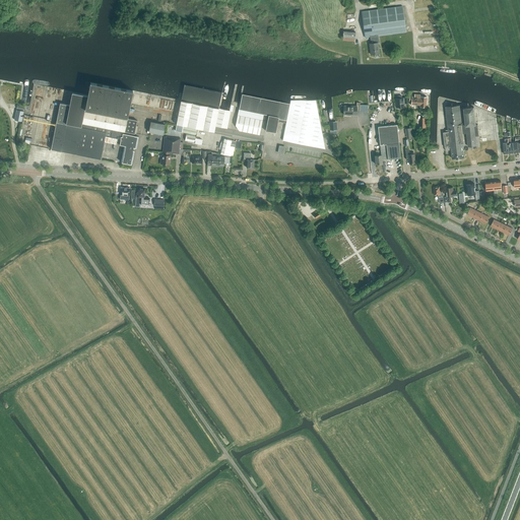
[(379,43),(378,36),(405,33),(402,6),(362,11),(365,38),(370,37),(371,44),(370,44),(371,55),(379,54),(378,43),(379,43)]
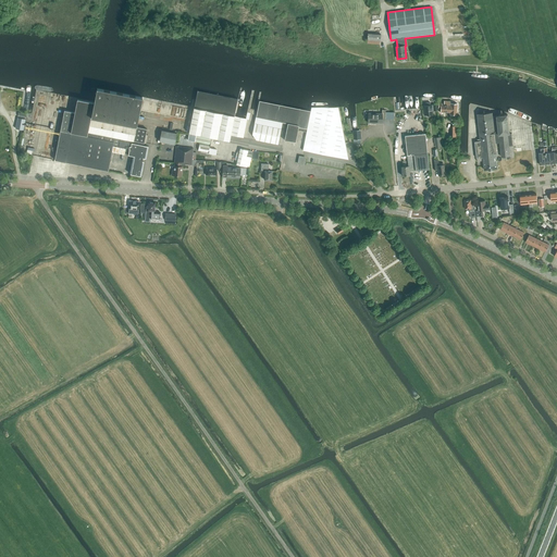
[(380,45),(381,31),(368,29),(367,44),(380,45)]
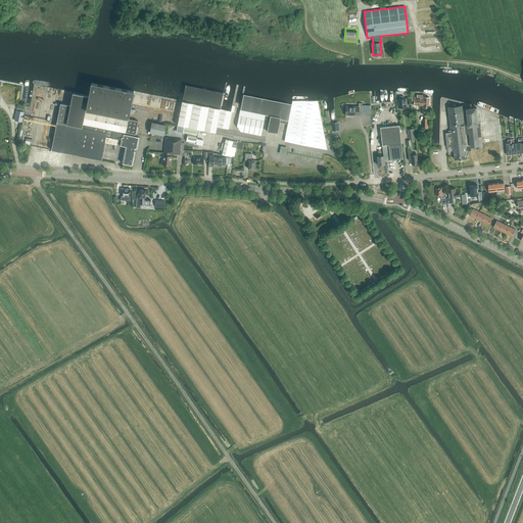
[(60,104),(51,150),(101,160),(103,151),(104,151),(106,142),(115,144),(117,145),(125,147),(122,163),(132,165),(135,149),(136,149),(139,138),(136,137),(139,127),(137,127),(138,122),(128,120),(134,92),(91,83),(88,96),(73,93),(69,106),(60,104)]
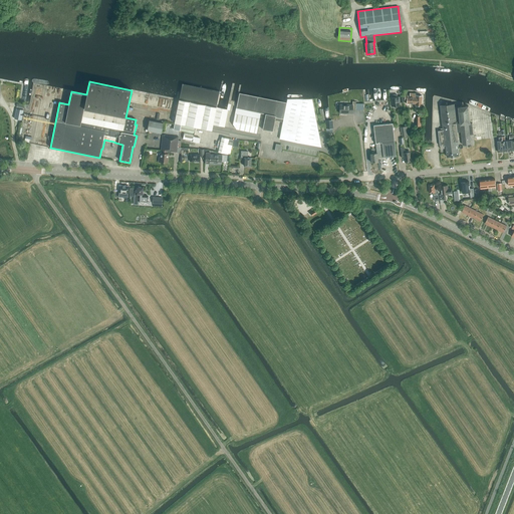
[(182,83),(179,99),(216,106),(219,91),(182,83)]
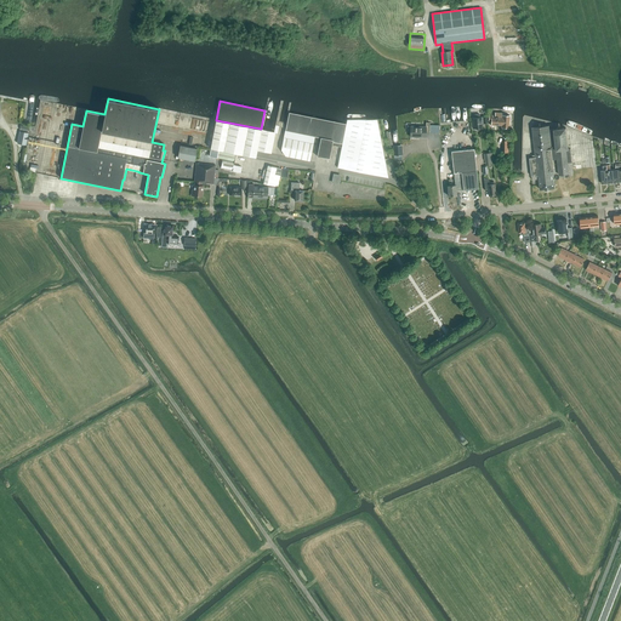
[(286,130),(285,131),(314,137),(320,138),(317,157),(329,159),(332,146),(341,147),(337,167),(388,178),(377,119),(364,120),(346,120),(345,125),(291,114),(289,113),(289,114),(286,130)]
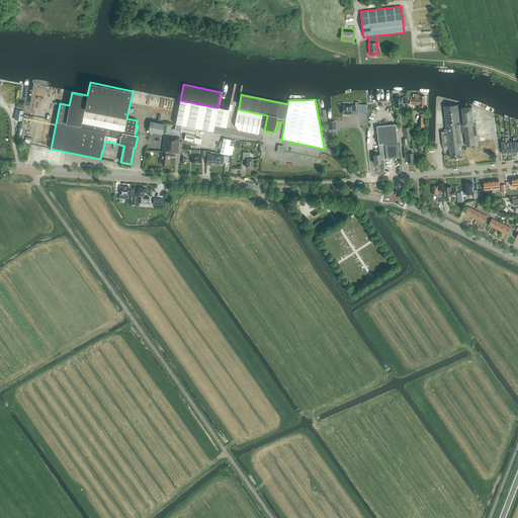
[(401,98),(400,95),(395,95),(396,98),(394,98),(395,107),(400,107),(399,106),(402,106),(402,103),(406,102),(406,97),(401,98)]
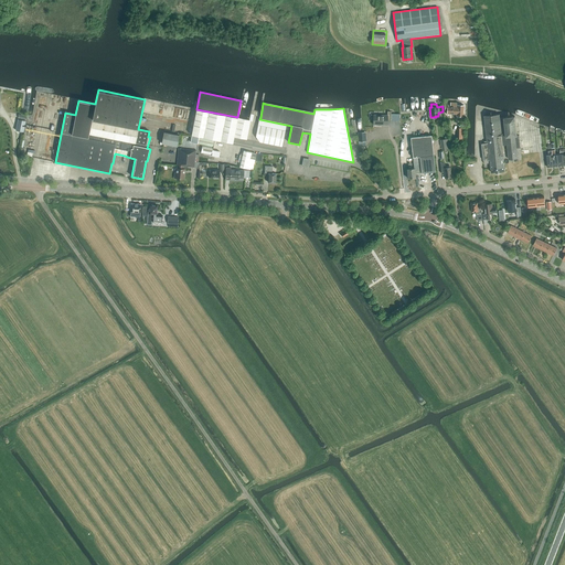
[(457,105),(452,105),(451,106),(448,106),(448,105),(445,105),(445,110),(447,110),(446,114),(456,114),(456,116),(462,116),(464,105),(457,105)]
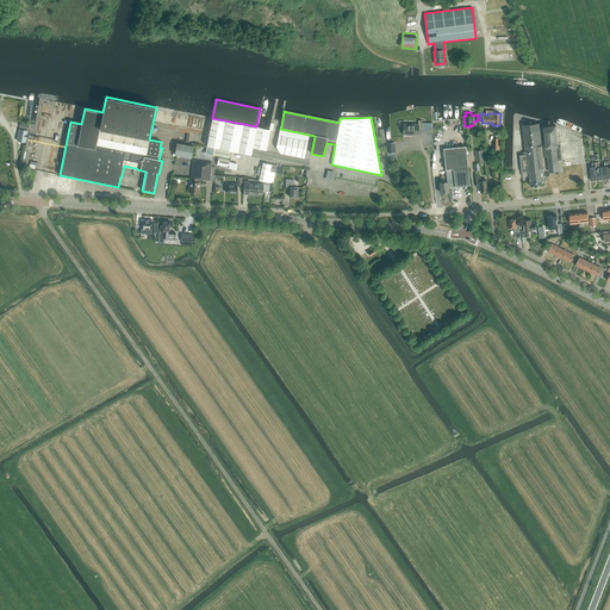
[(207,145),(205,154),(212,155),(213,148),(213,147),(244,154),(253,148),(256,126),(212,118),(206,145),(207,145)]
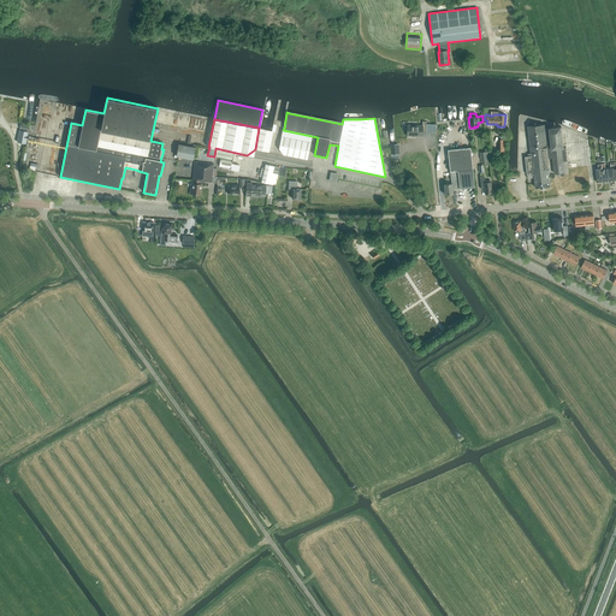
[(426,131),(426,122),(422,122),(422,126),(407,125),(407,136),(422,136),(422,131),(426,131)]
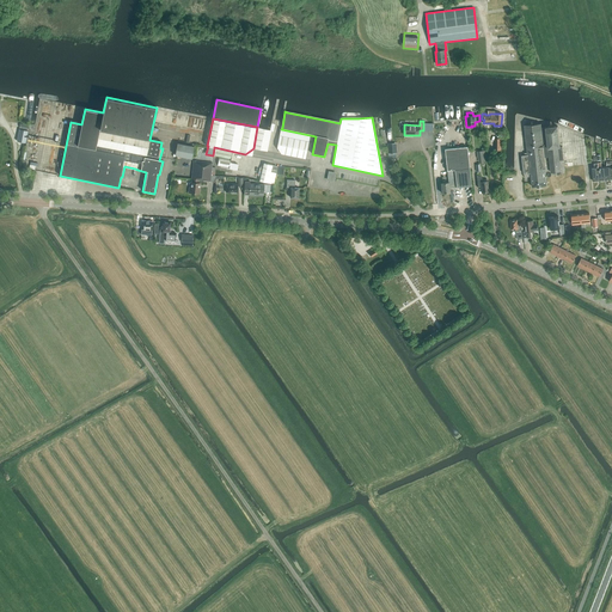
[(525,155),(522,155),(524,172),(524,173),(525,177),(528,177),(528,175),(531,175),(532,187),(538,187),(542,187),(546,185),(545,170),(546,170),(546,169),(545,157),(549,157),(551,172),(557,171),(558,175),(561,175),(561,173),(561,171),(561,167),(564,167),(563,160),(563,151),(562,146),(560,147),(557,126),(542,128),(540,123),(525,126),(527,153),(525,153),(525,155)]
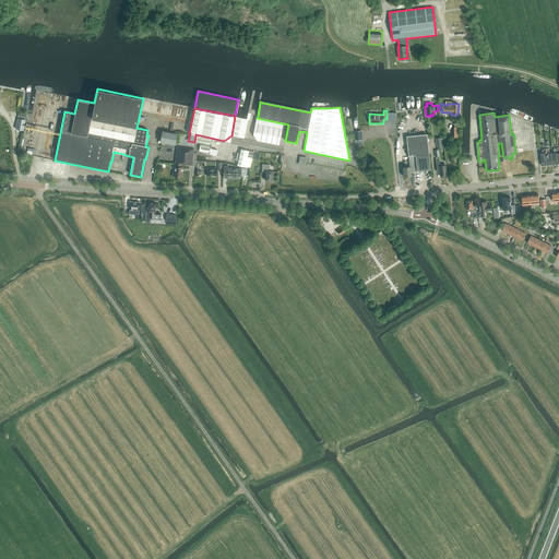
[(235,116),(232,135),(245,138),(248,119),(247,118),(237,117),(235,116)]
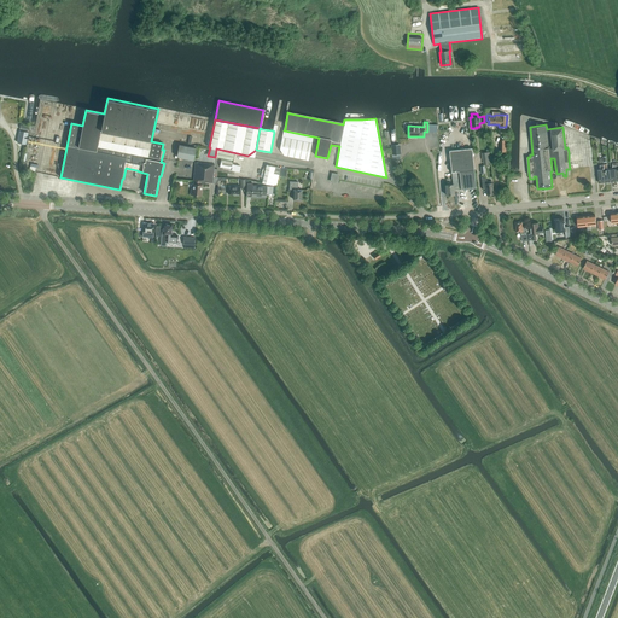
[(27,143),(29,132),(22,130),(19,141),(27,143)]
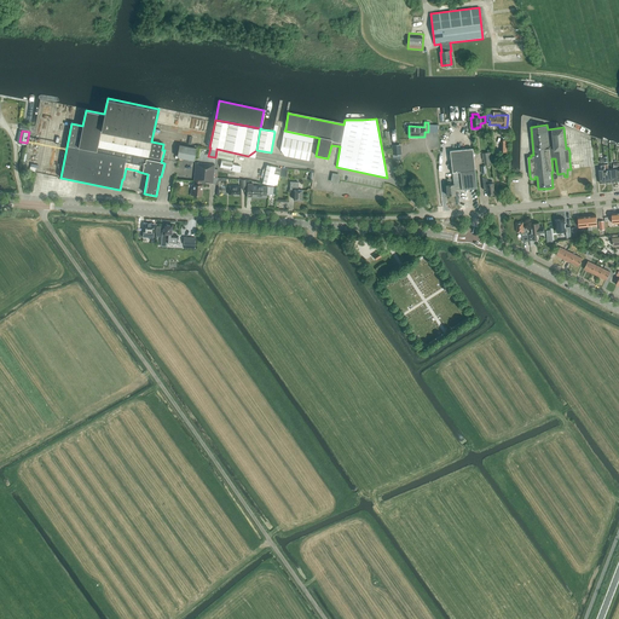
[(283,137),(281,149),(284,156),(308,161),(312,143),(313,137),(284,131),(283,137)]
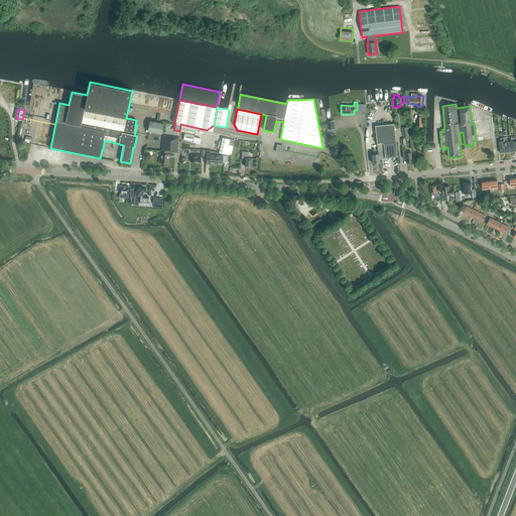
[(148,131),(161,134),(163,124),(150,121),(148,131)]
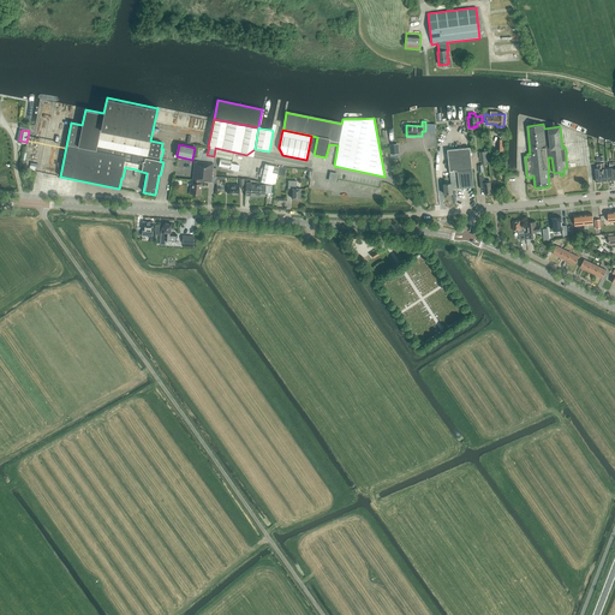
[(473,187),(471,169),(472,169),(470,148),(447,150),(449,172),(451,184),(448,184),(448,181),(445,181),(446,184),(443,184),(445,195),(452,193),(452,189),(459,187),(459,189),(473,187)]
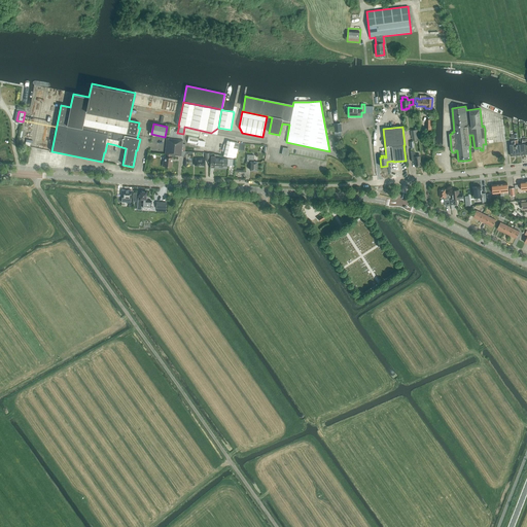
[(184,128),(183,134),(199,137),(200,131),(184,128)]
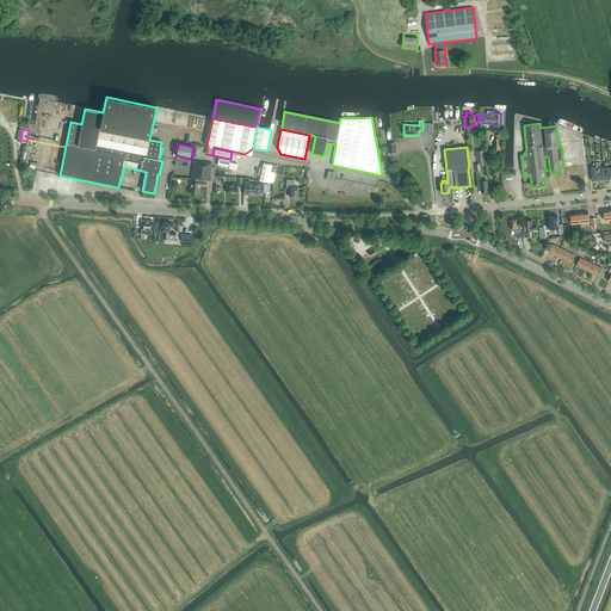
[(486,161),(483,150),(475,152),(476,159),(477,159),(477,162),(486,161)]
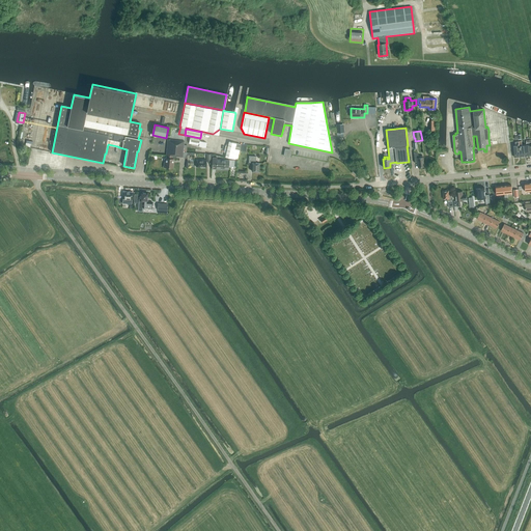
[(199,141),(200,139),(190,137),(189,144),(199,146),(199,141)]
